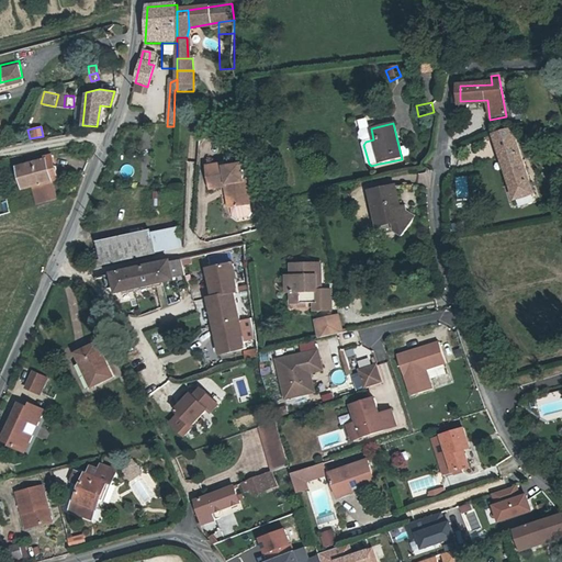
[(491,143),(494,142),(515,202),(534,195),(515,142),(508,131),(490,138),(491,143)]
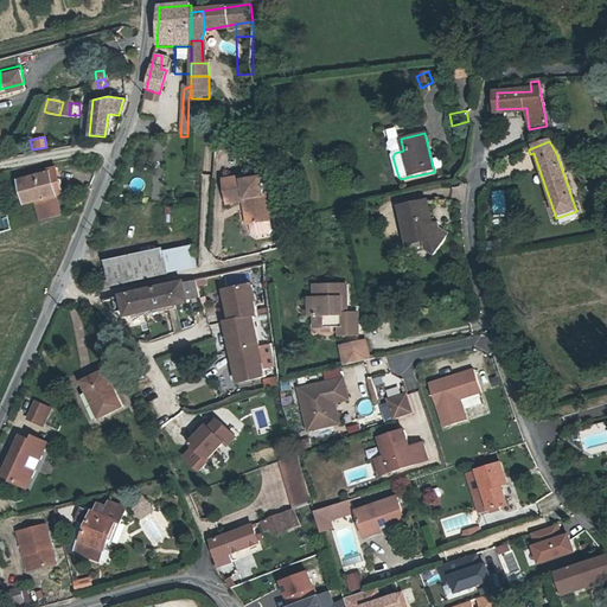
[(49,171),(55,192),(69,189),(62,165),(49,168),(49,171)]
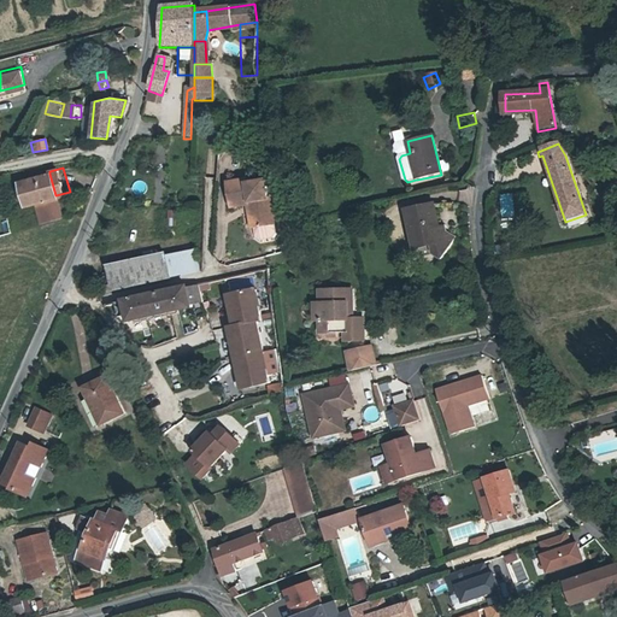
[(50,174),(19,182),(25,204),(35,201),(56,195),(50,174)]
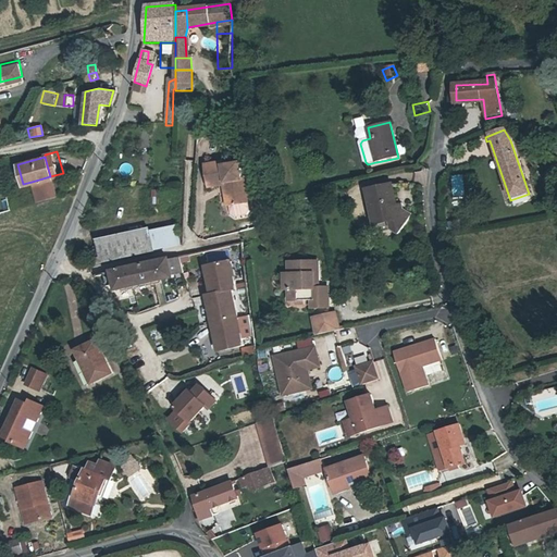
[(239,182),(237,183),(233,166),(218,170),(217,166),(210,169),(210,190),(222,187),(227,210),(225,210),(227,219),(234,222),(235,220),(244,218),(246,219),(249,213),(248,205),(246,206),(239,182)]
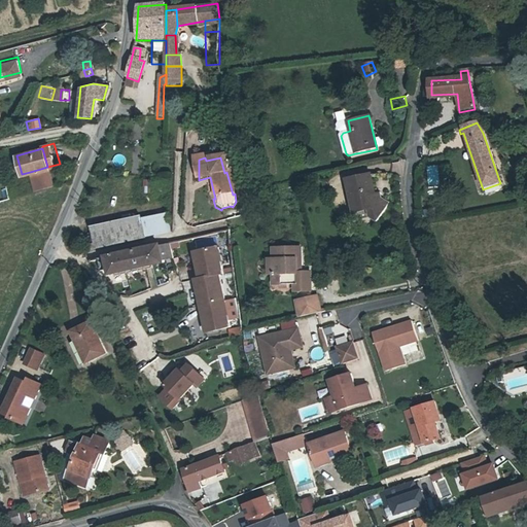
[(199,160),(189,162),(195,181),(199,180),(199,160)]
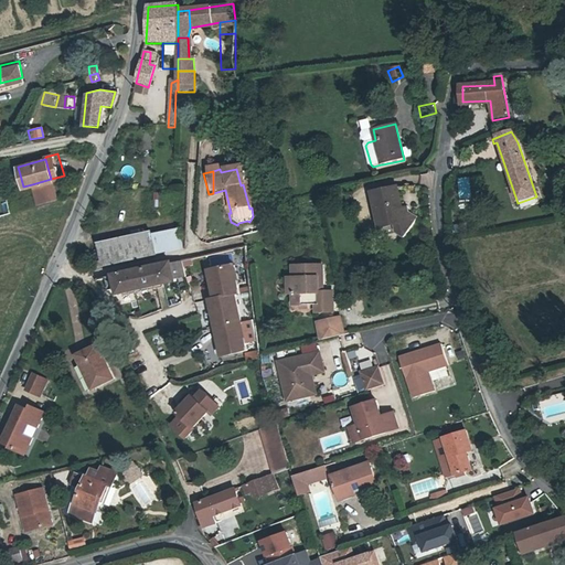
[(564,188),(564,184),(557,174),(547,180),(557,194),(564,188)]
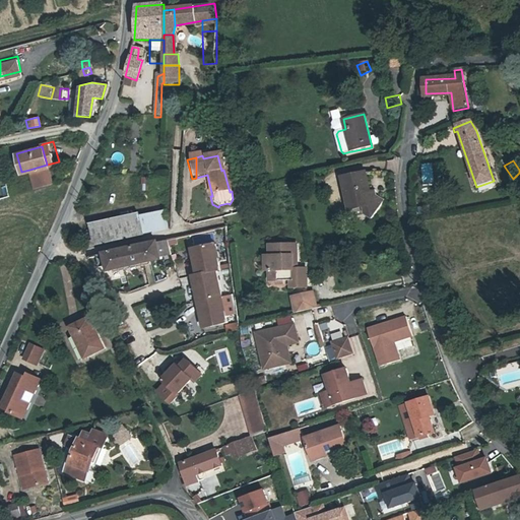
[(432,164),(421,164),(423,186),(433,186),(432,164)]
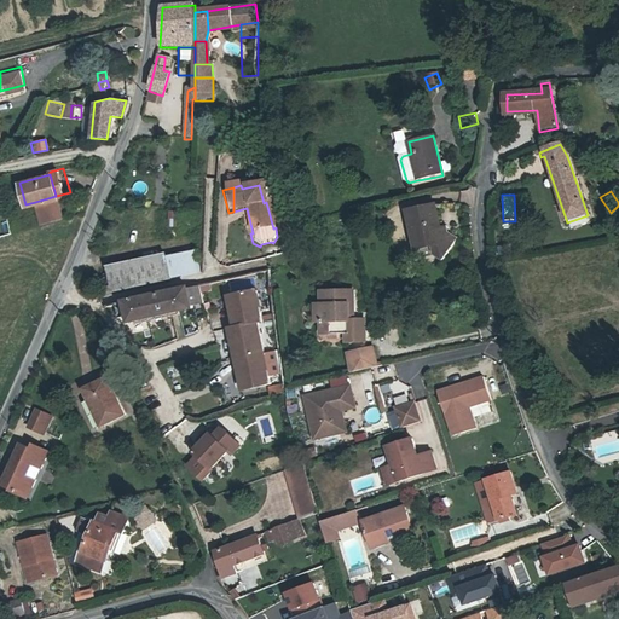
[(56,196),(35,202),(41,223),(62,217),(56,196)]
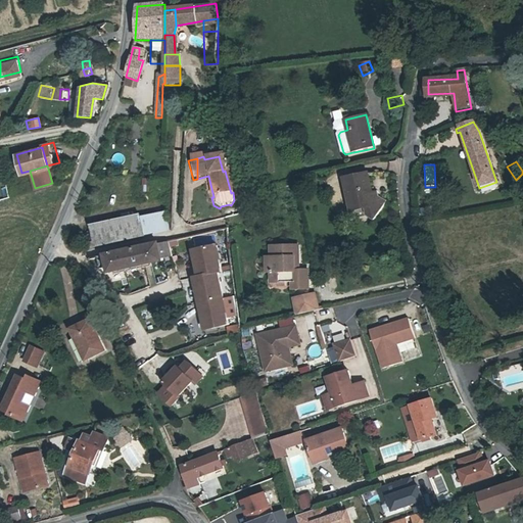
[(351,193),(355,211),(367,209),(369,217),(376,222),(388,202),(379,198),(378,193),(373,194),(368,175),(345,181),(348,194),(351,193)]
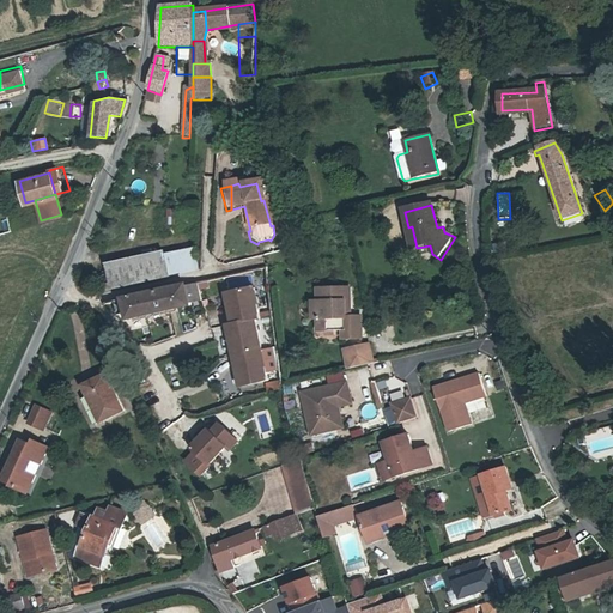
[(167,259),(171,279),(199,273),(196,253),(167,259)]
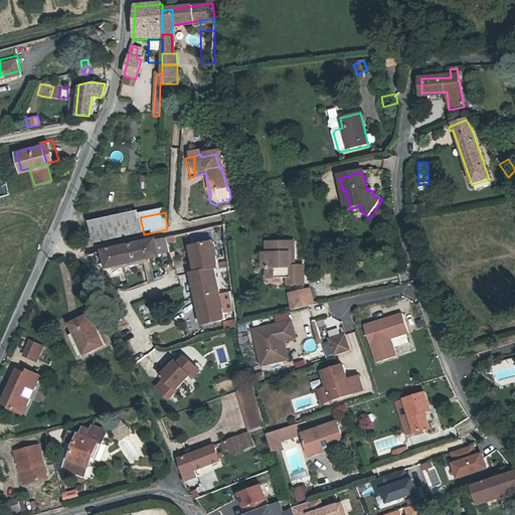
[(86,246),(144,234),(140,217),(140,214),(90,225),(91,230),(82,232),(86,246)]
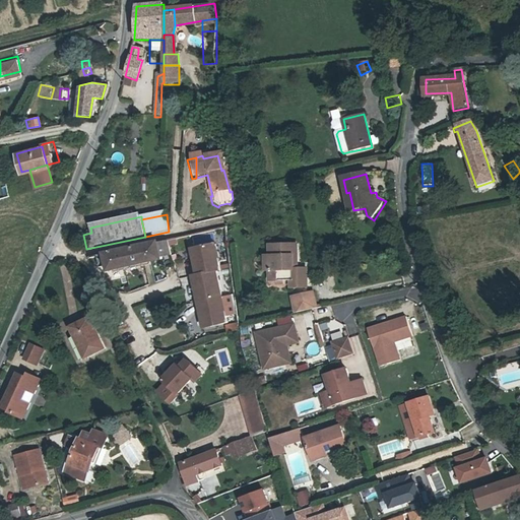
[(157,241),(106,253),(107,264),(108,270),(160,259),(160,256),(157,243),(157,241)]
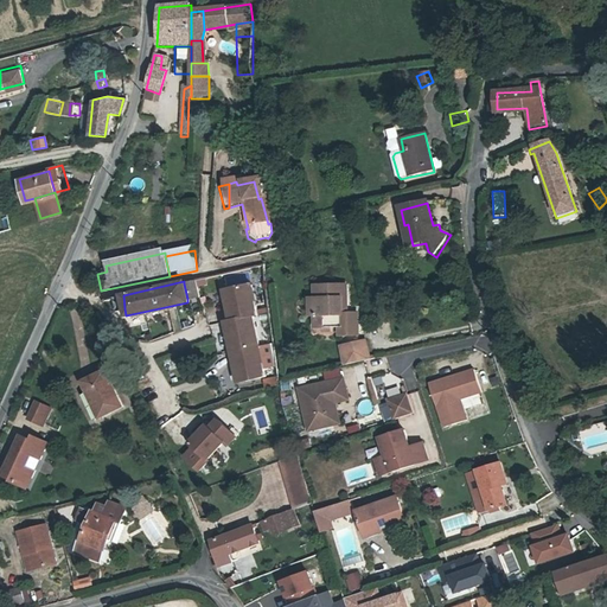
[(184,283),(187,299),(199,296),(196,281),(184,283)]
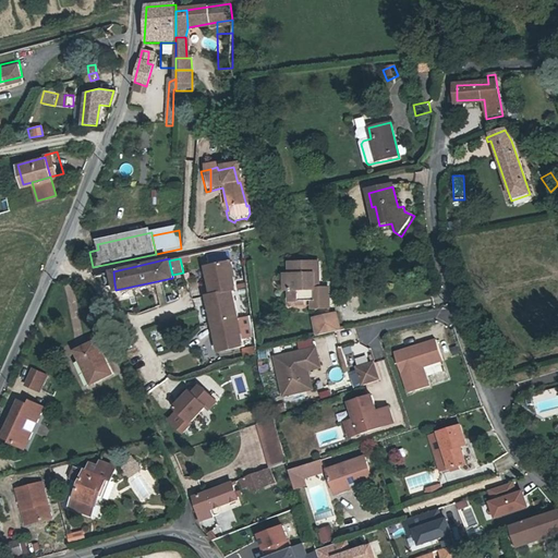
[(230,262),(205,266),(207,278),(210,277),(213,286),(209,287),(210,294),(231,291),(235,290),(230,262)]
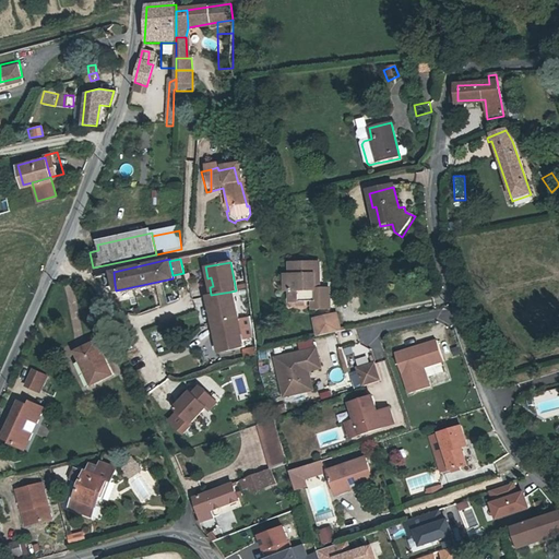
[(311,301),(311,309),(328,308),(328,288),(313,289),(313,284),(317,284),(317,262),(287,264),(287,276),(283,276),(283,292),(287,292),(294,290),(294,302),(311,301)]
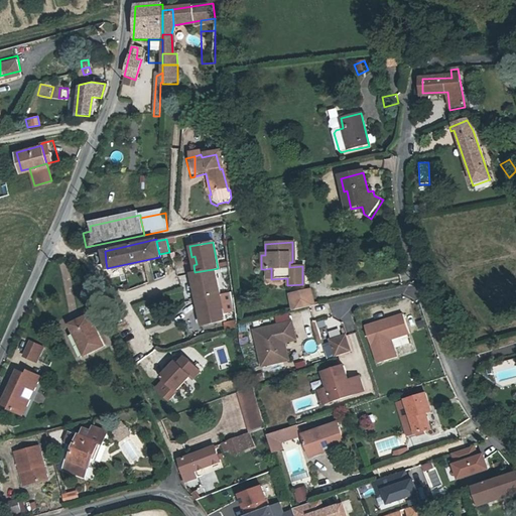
[(220,295),(214,269),(195,272),(190,273),(191,281),(196,280),(198,288),(194,289),(196,299),(220,295)]
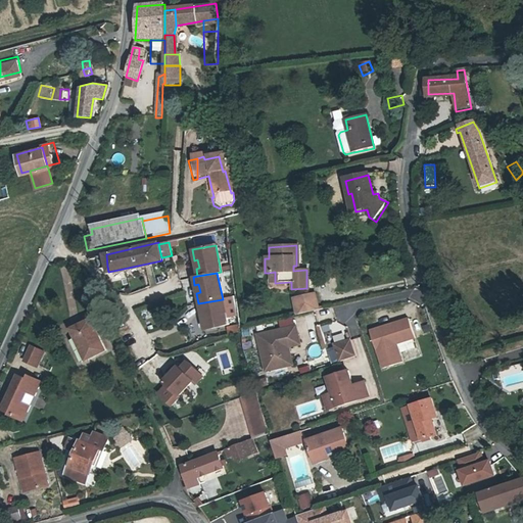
[(293,297),(297,315),(322,308),(318,291),(293,297)]
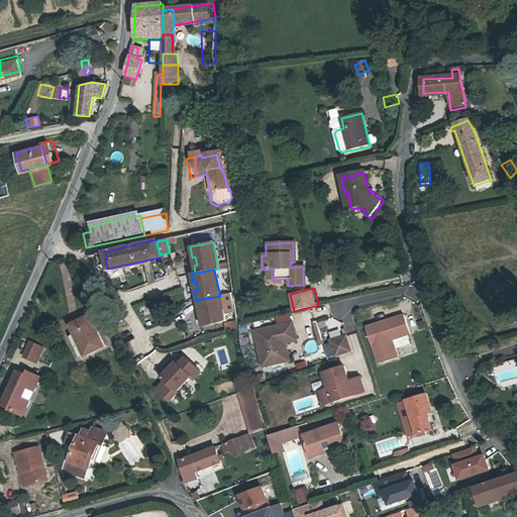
[(225,322),(220,296),(196,300),(198,308),(202,307),(204,315),(200,316),(202,326),(225,322)]
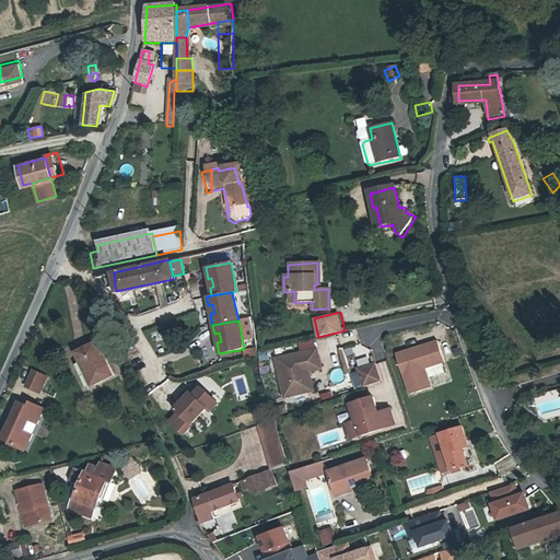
[(435,339),(395,353),(409,393),(430,385),(423,366),(442,359),(435,339)]
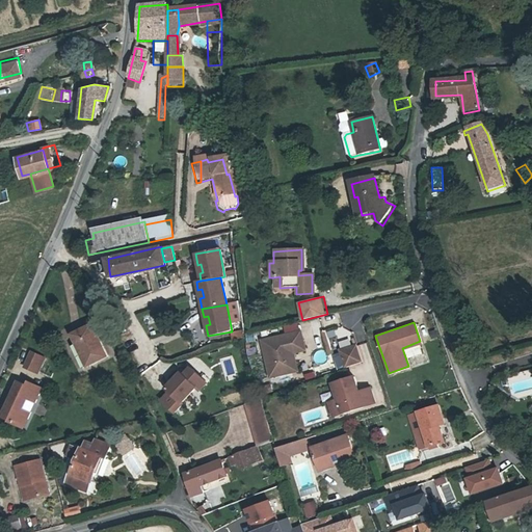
[(78,345),(73,347),(82,365),(106,353),(92,326),(73,336),(78,345)]
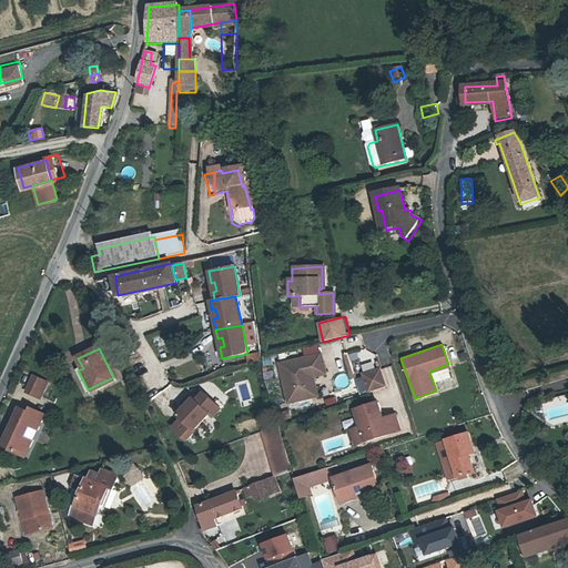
[(286,399),(308,394),(304,378),(303,378),(302,375),(311,374),(323,371),(318,352),(277,361),(286,399)]
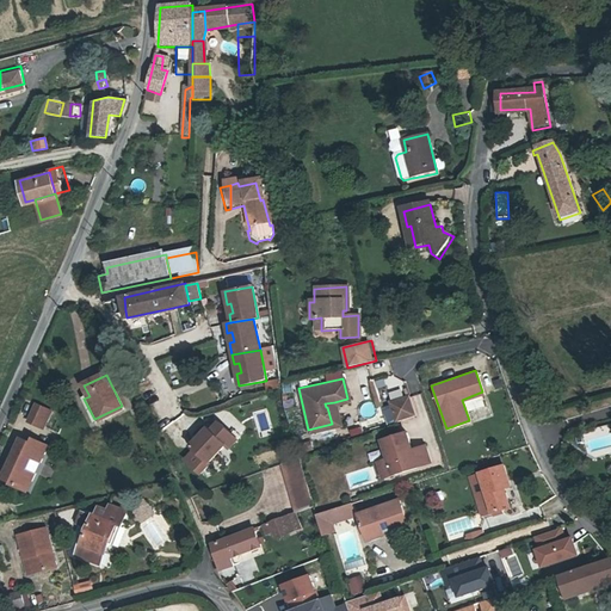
[(371,382),(377,407),(382,406),(376,381),(371,382)]
